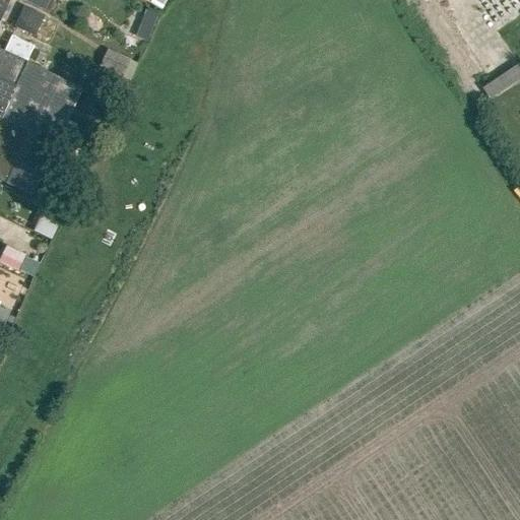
[(152,0),(168,8),(172,0),(152,0)]
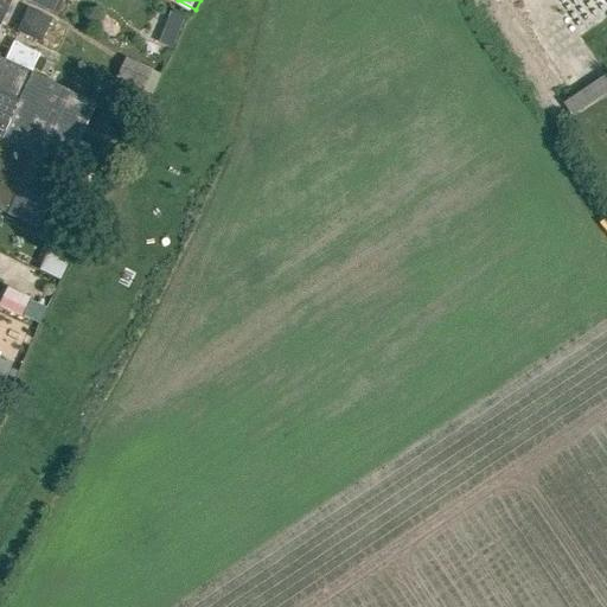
[(43,39),(53,16),(30,5),(19,29),(43,39)]
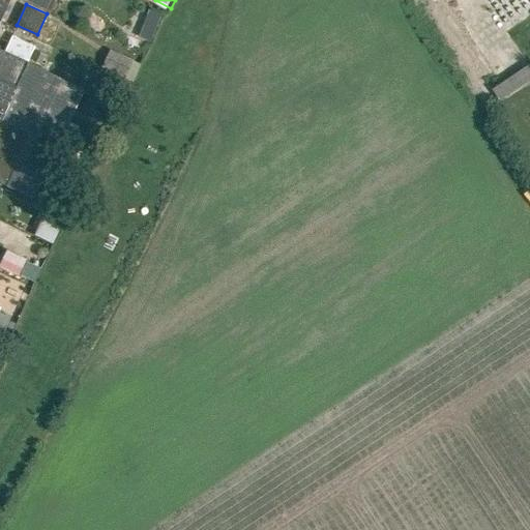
[(158,39),(165,11),(151,9),(145,36),(158,39)]
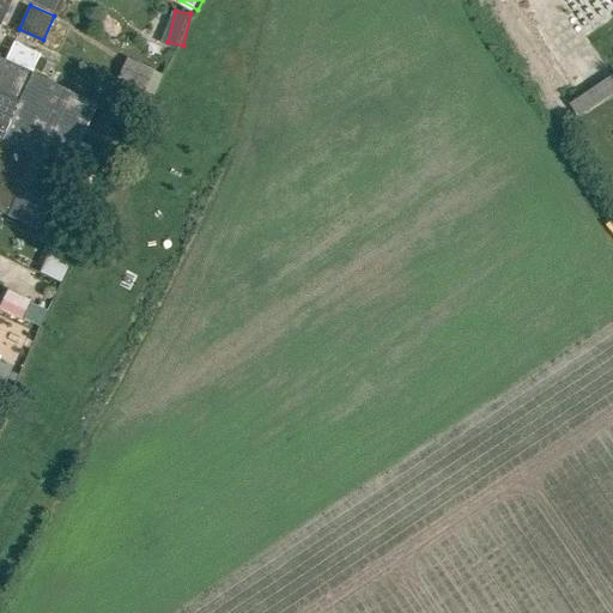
[(7,60),(31,72),(32,70),(41,53),(17,41),(7,60)]
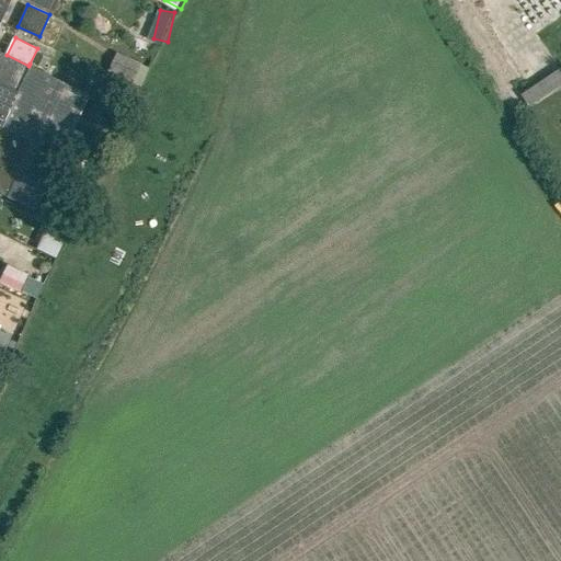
[(133,81),(141,63),(116,50),(107,69),(133,81)]
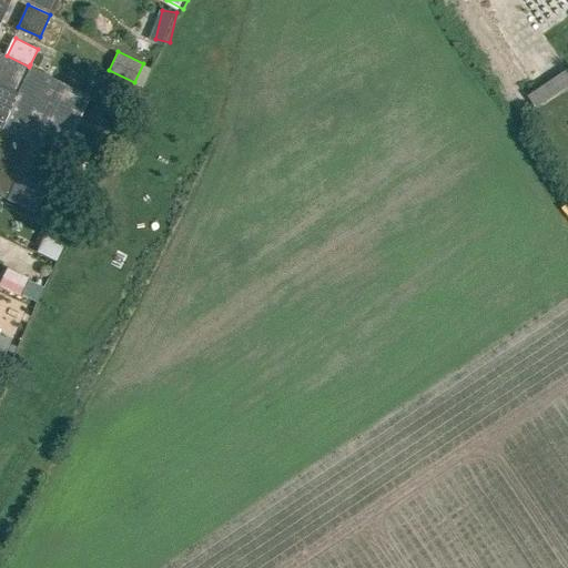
[(0,194),(36,211),(90,94),(30,64),(29,67),(7,56),(0,52),(0,194)]
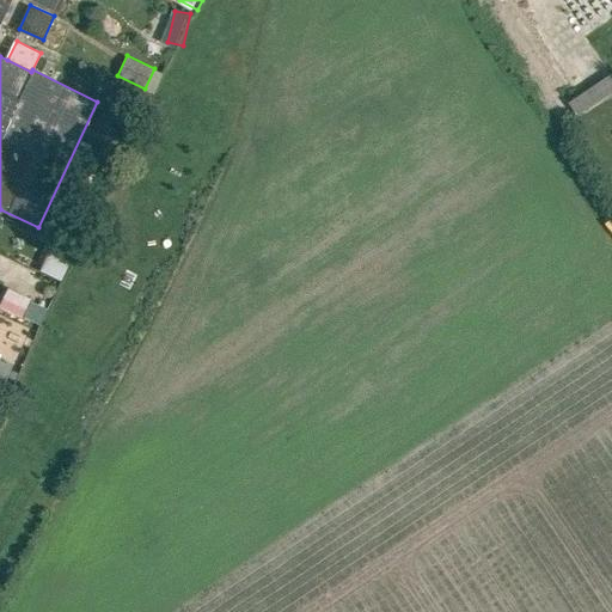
[(40,60),(35,69),(48,75),(51,66),(40,60)]
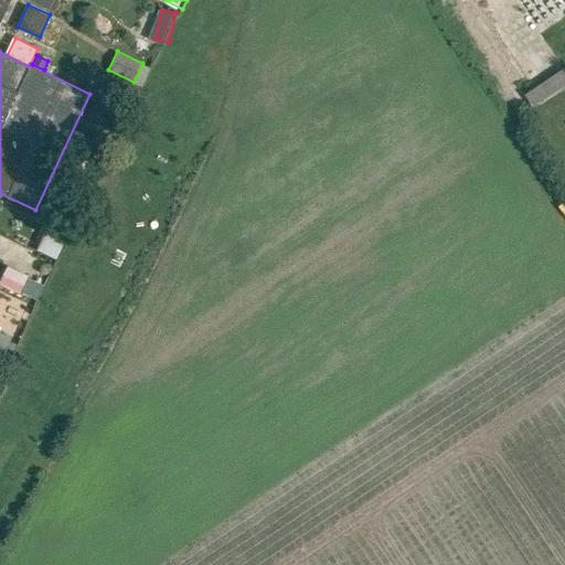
[(532,106),(564,84),(564,66),(524,94),(532,106)]
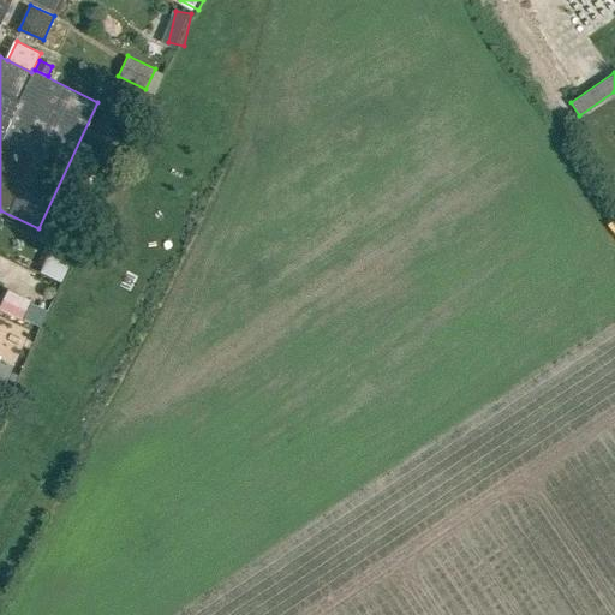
[(589,115),(595,132),(614,123),(614,108),(614,105),(589,115)]
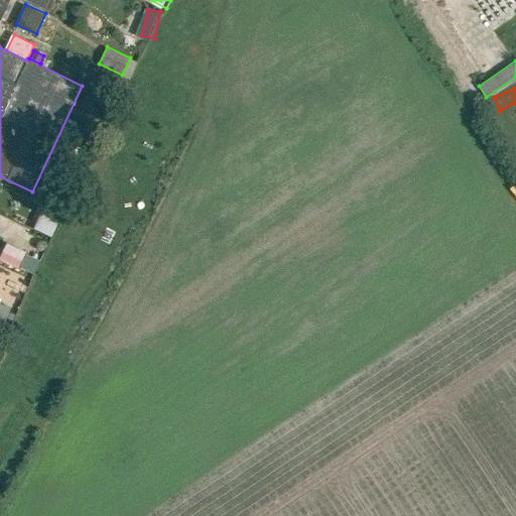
[(46,202),(32,230),(50,239),(65,211),(46,202)]
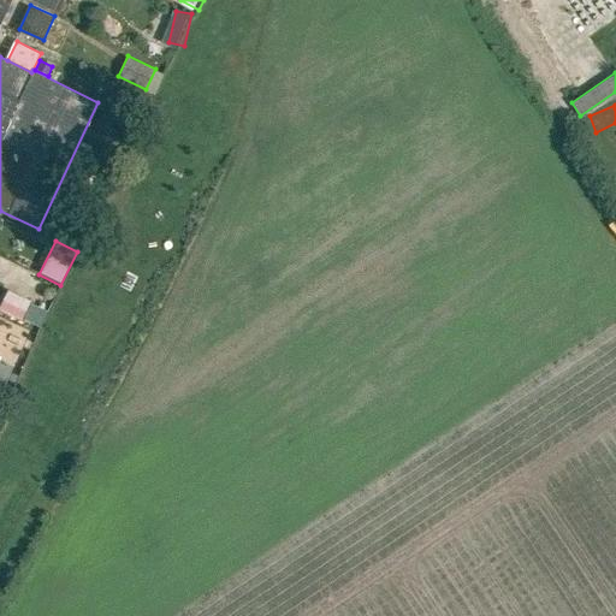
[(0,308),(23,319),(30,303),(7,292),(0,307),(0,308)]
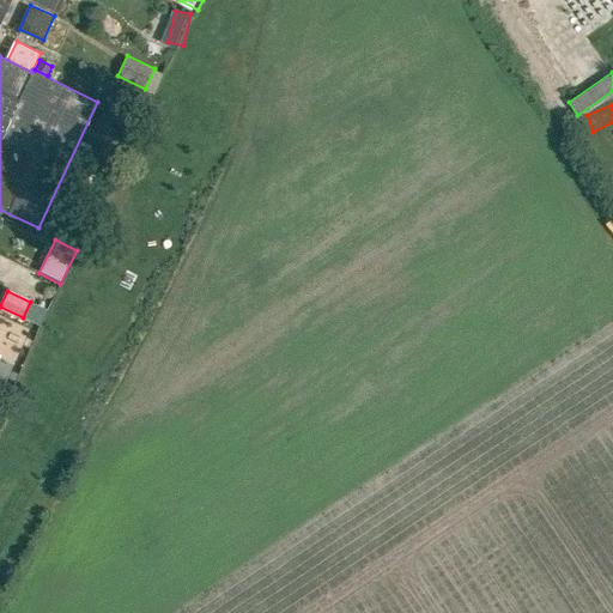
All buildings are outlined.
